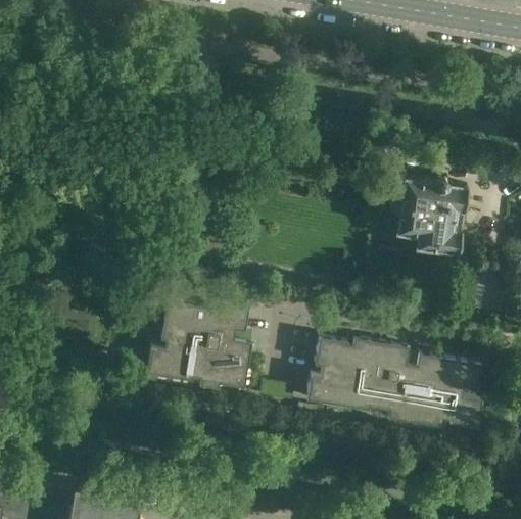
[(459,253),(465,213),(469,187),(447,184),(448,178),(437,176),(436,182),(406,178),(406,179),(394,178),(387,219),(399,221),(396,231),(418,235),(417,246),(459,253)]
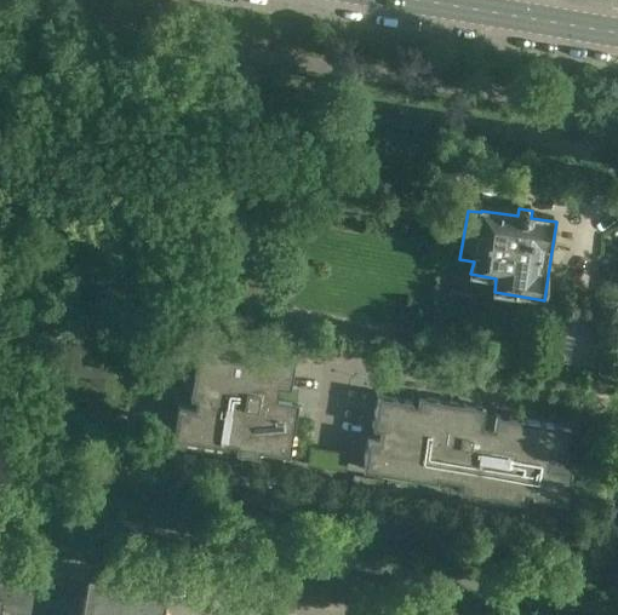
[(617,279),(610,277),(606,305),(610,305),(607,317),(617,319),(617,279)]
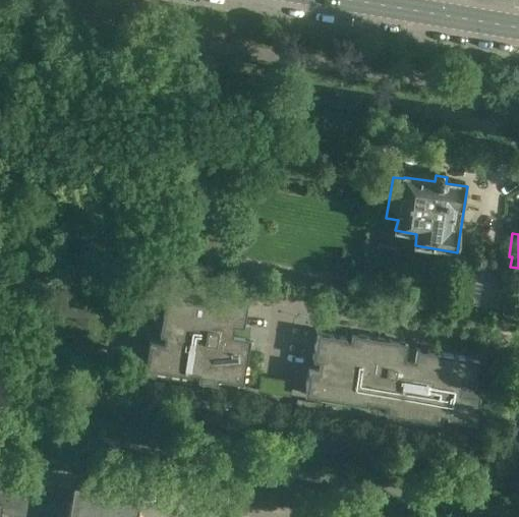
[(195,298),(168,294),(161,339),(166,340),(165,348),(151,346),(147,372),(191,380),(192,378),(199,379),(198,385),(218,388),(219,384),(243,388),(251,342),(240,340),(241,330),(244,331),(249,303),(204,296),(203,305),(194,303),(195,298)]
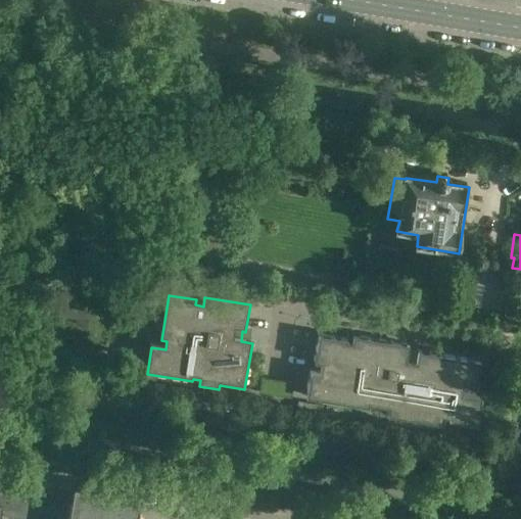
[(312,373),(306,400),(369,411),(370,409),(389,412),(388,419),(443,428),(444,421),(451,421),(450,424),(478,428),(483,402),(480,400),(482,391),(477,391),(481,365),(419,355),(417,366),(407,365),(410,348),(354,339),(352,346),(347,345),(348,343),(320,338),(315,366),(322,367),(321,375),(312,373)]
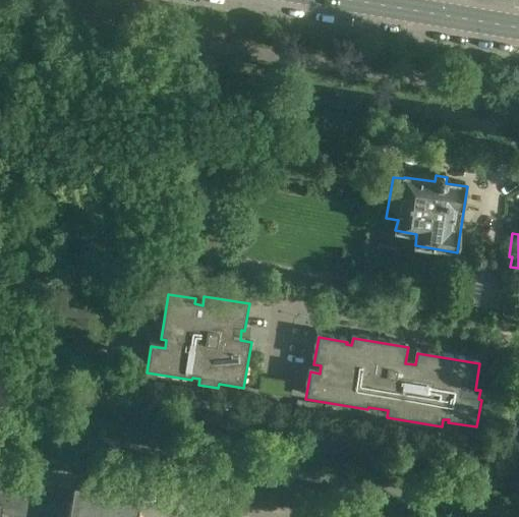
[(262,380),(258,395),(291,400),(294,386),(262,380)]
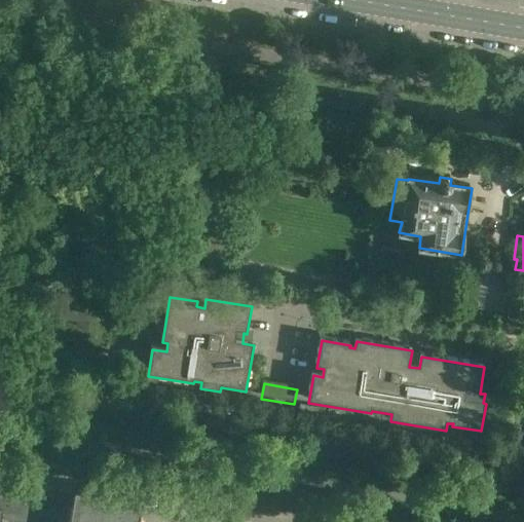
[(138,521),(142,502),(74,491),(74,494),(0,482),(0,521),(138,521)]
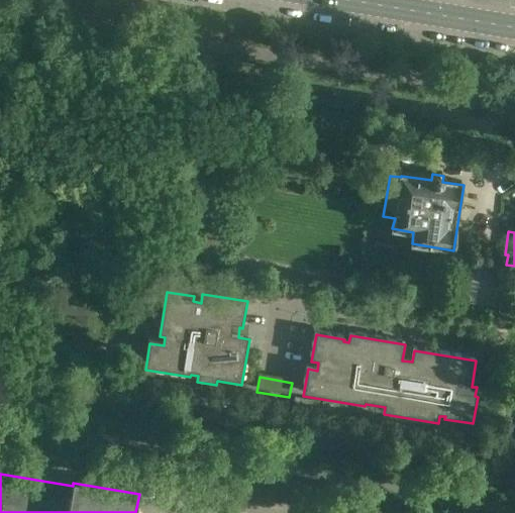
All buildings are outlined.
